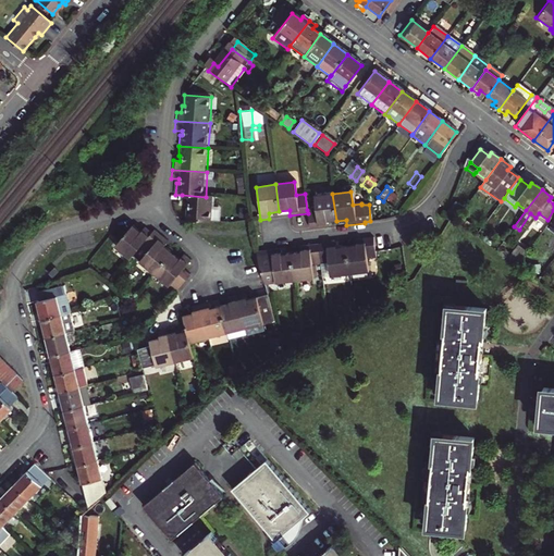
[(307,210),(308,213),(310,230),(327,227),(327,222),(336,221),(332,194),(314,196),(316,209),(307,210)]
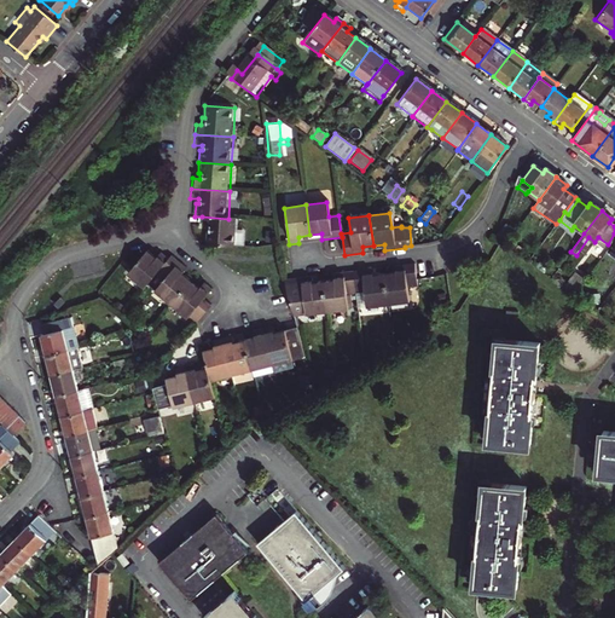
[(228,219),(202,217),(202,226),(209,227),(209,232),(207,232),(206,246),(233,248),(236,219),(228,219)]
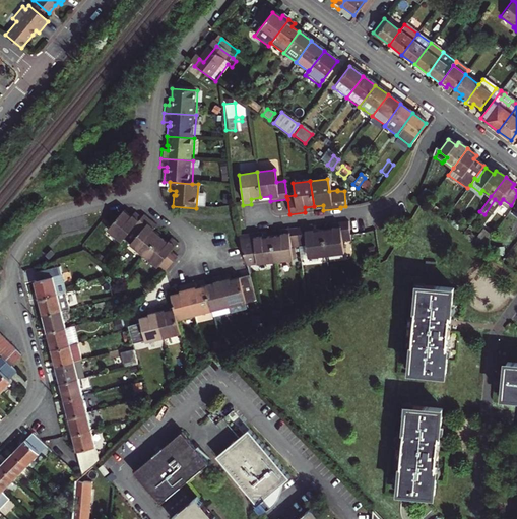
[(421,200),(416,198),(412,207),(415,209),(421,200)]
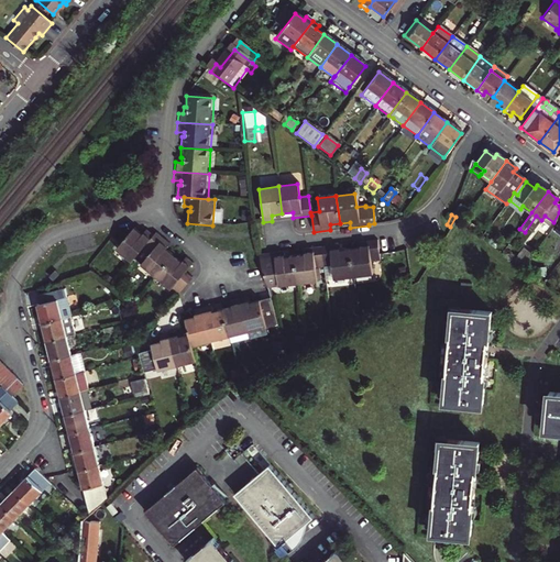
[(110,251),(125,264),(139,249),(149,238),(142,231),(138,237),(129,229),(110,251)]
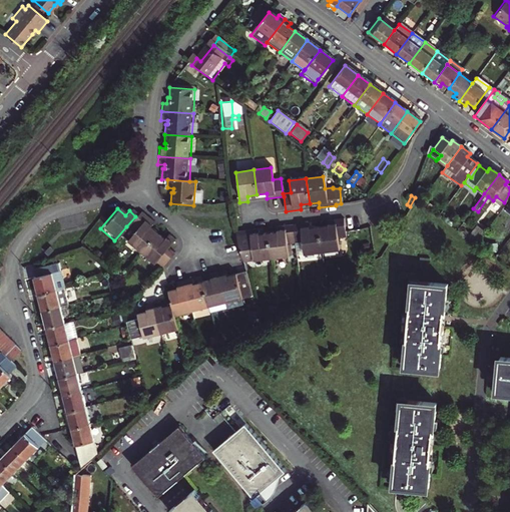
[(124,242),(137,254),(154,234),(147,228),(151,224),(137,213),(135,216),(126,226),(133,231),(124,242)]
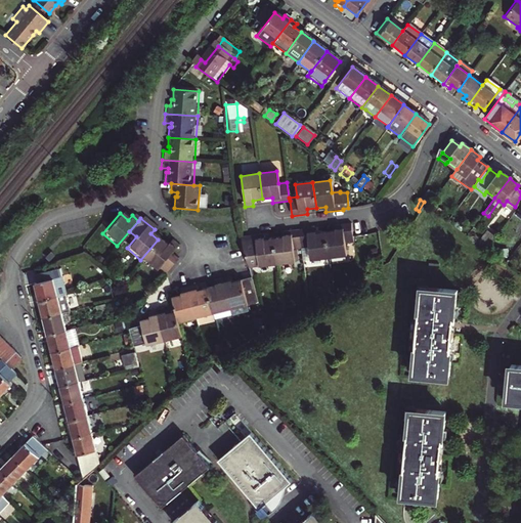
[(334,232),(324,233),(328,259),(345,257),(343,245),(351,244),(349,225),(334,227),(334,232)]
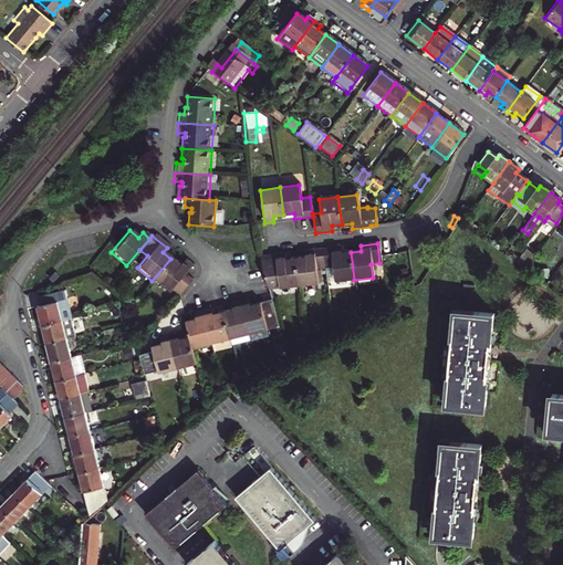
[(535,250),(528,244),(518,258),(525,264),(535,250)]
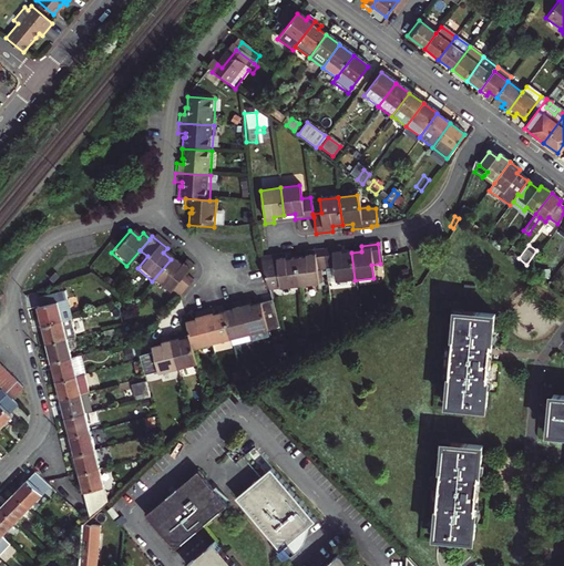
[(340,248),(324,250),(326,271),(335,270),(337,283),(355,280),(351,253),(341,254),(340,248)]
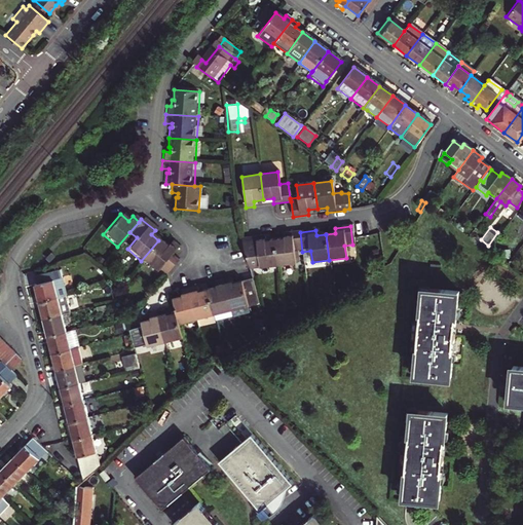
[(277,266),(296,264),(294,253),(302,252),(300,232),(284,233),(285,239),(274,240),(277,266)]
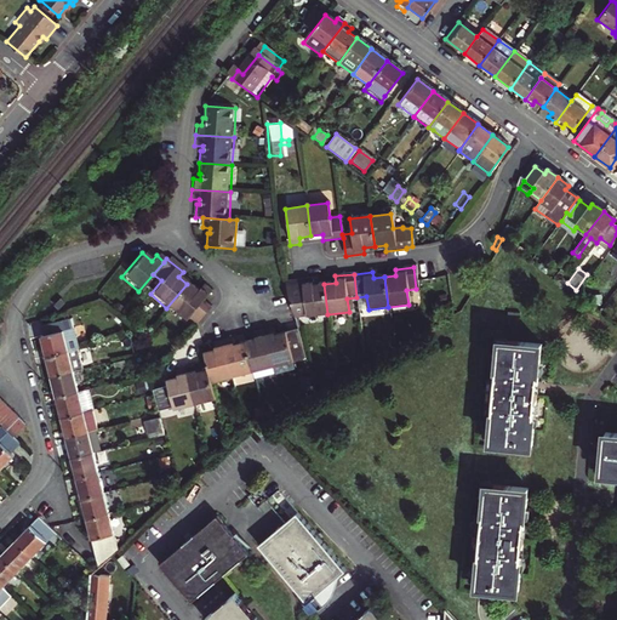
[(616,282),(616,279),(611,276),(605,284),(612,289),(616,282)]
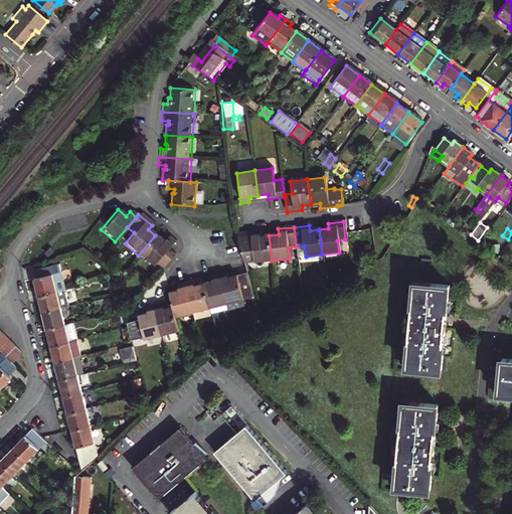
[(234,234),(243,265),(272,261),(269,235),(260,236),(259,230),(234,234)]
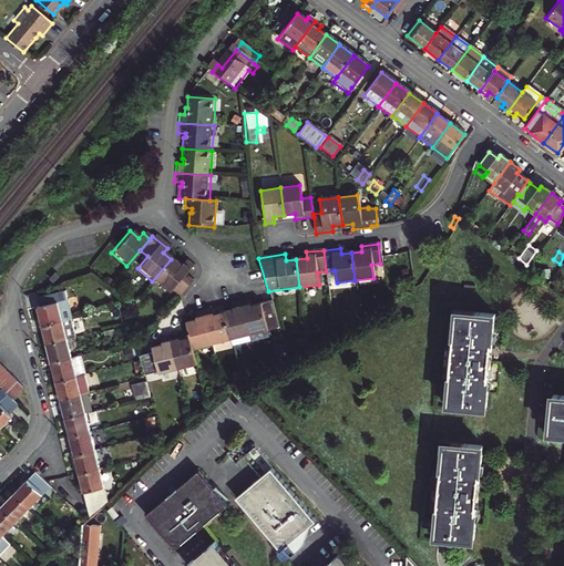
[(178,266),(171,259),(152,281),(174,300),(190,281),(183,276),(190,267),(183,261),(178,266)]
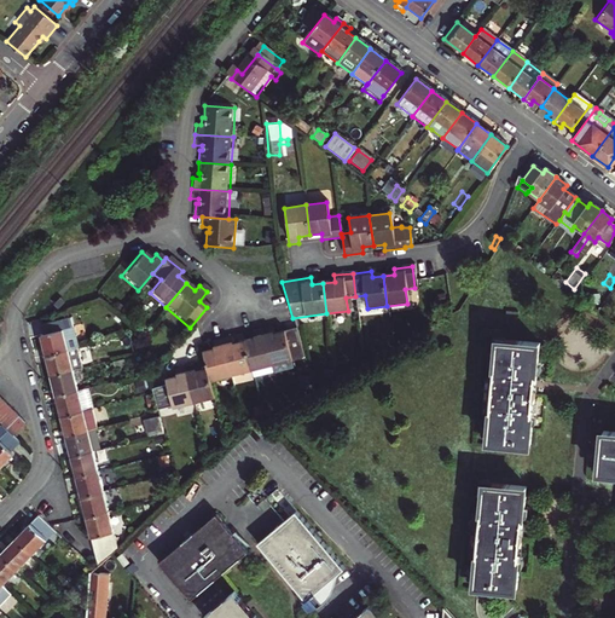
[(58,298),(52,305),(57,309),(63,301),(58,298)]
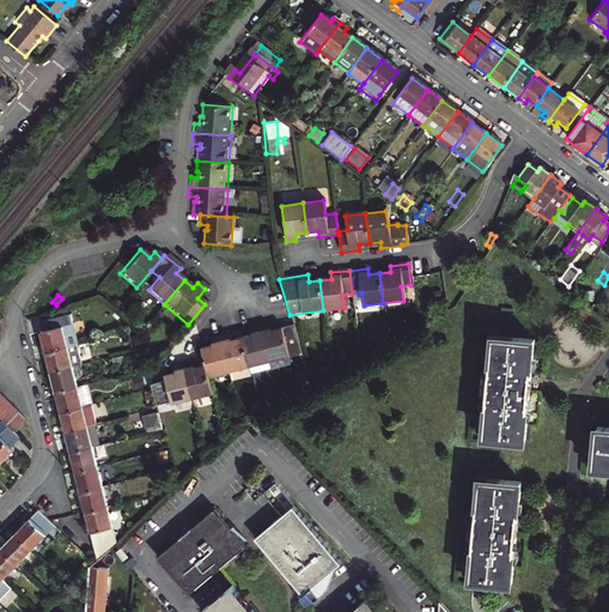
[(40,323),(41,332),(37,333),(43,352),(73,345),(77,345),(71,325),(65,326),(62,317),(40,323)]
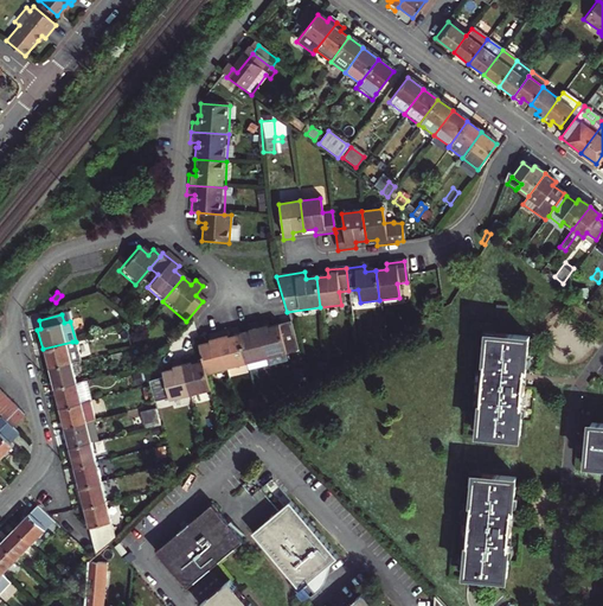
[(289,320),(277,324),(267,326),(264,319),(256,321),(265,357),(296,349),(289,320)]
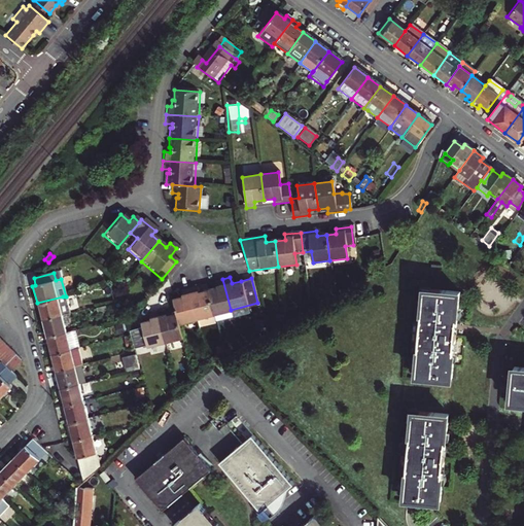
[(215,287),(206,289),(213,314),(231,310),(222,279),(214,281),(215,287)]
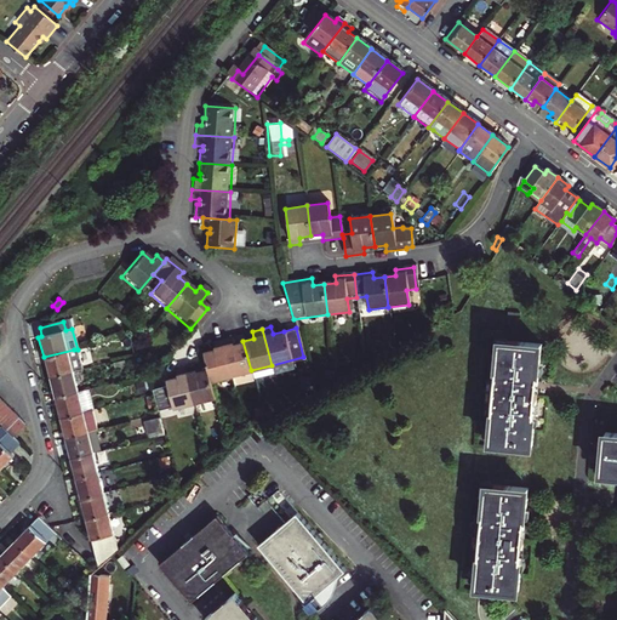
[(230,375),(251,370),(243,341),(234,343),(232,336),(221,339),(230,375)]
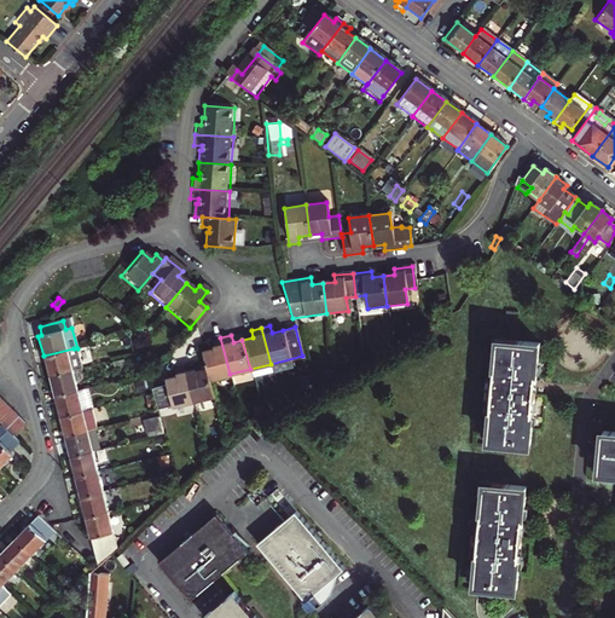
[(540,339),(499,335),(495,367),(491,365),(487,404),(492,404),(489,437),(531,440),(535,385),(531,383),(532,374),(537,374),(540,339)]
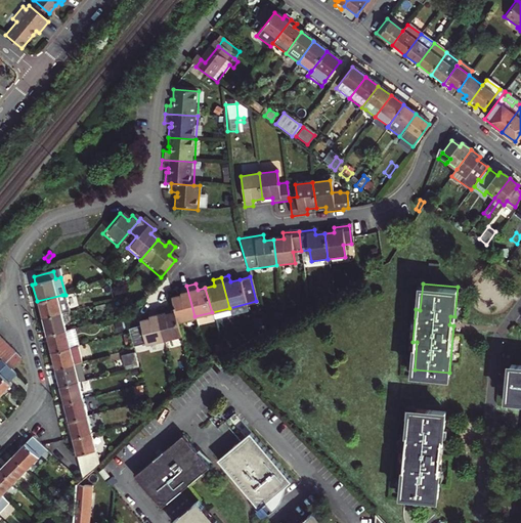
[(174,310),(177,321),(194,316),(186,286),(179,288),(180,294),(171,296),(174,310)]
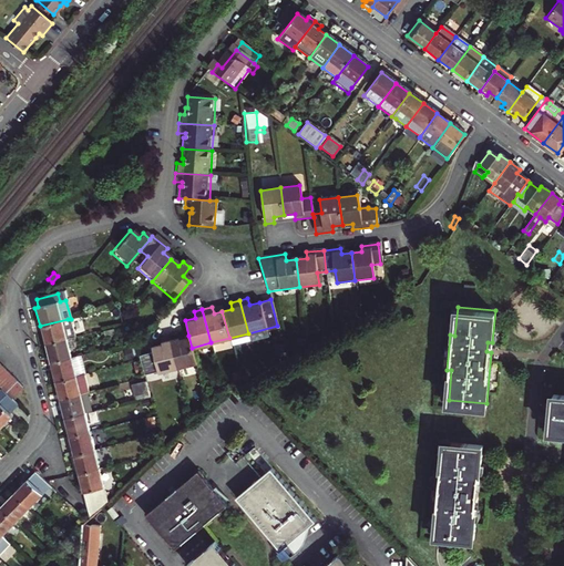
[(40,326),(44,345),(64,339),(73,338),(68,319),(40,326)]
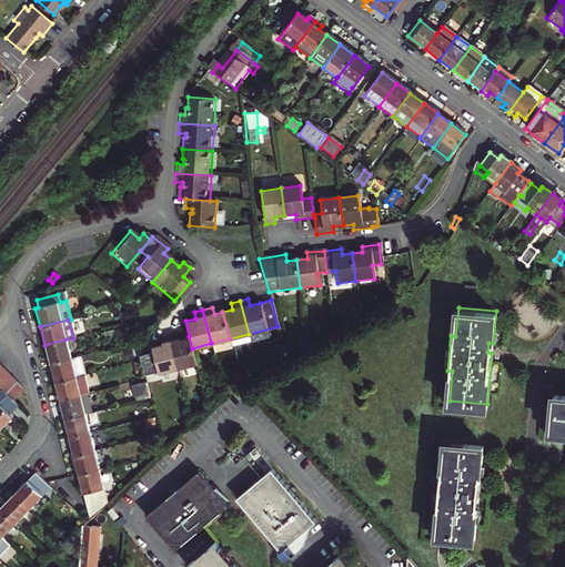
[(168,335),(177,368),(195,364),(192,348),(189,336),(178,340),(177,333),(168,335)]
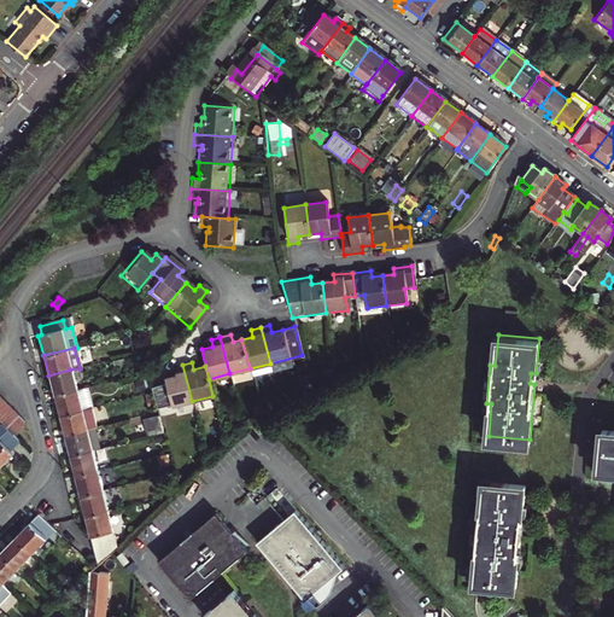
[(171,367),(174,374),(163,377),(164,383),(151,386),(156,408),(169,405),(170,407),(192,401),(182,365),(171,367)]
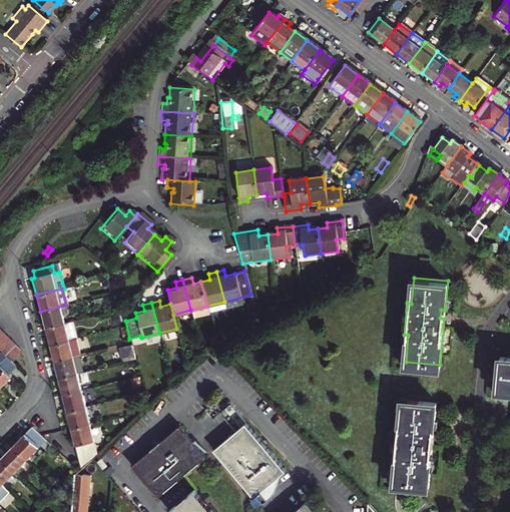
[(58,307),(40,312),(44,329),(62,324),(58,307)]
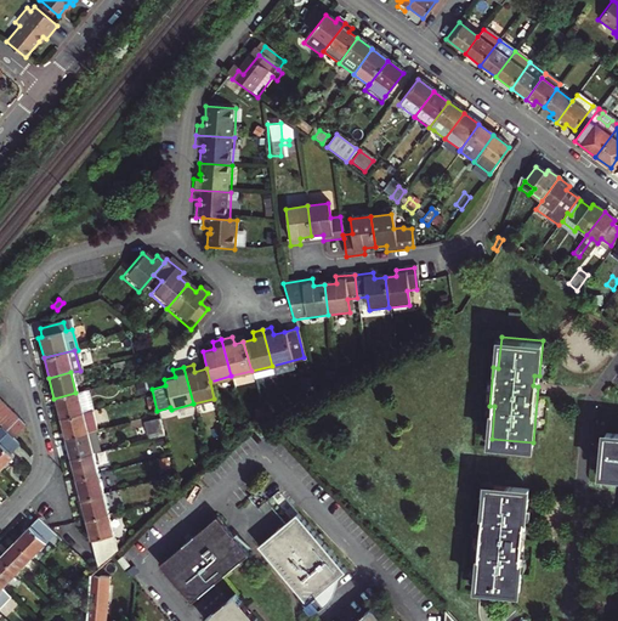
[(80,413),(90,411),(92,410),(88,390),(75,393),(80,413)]
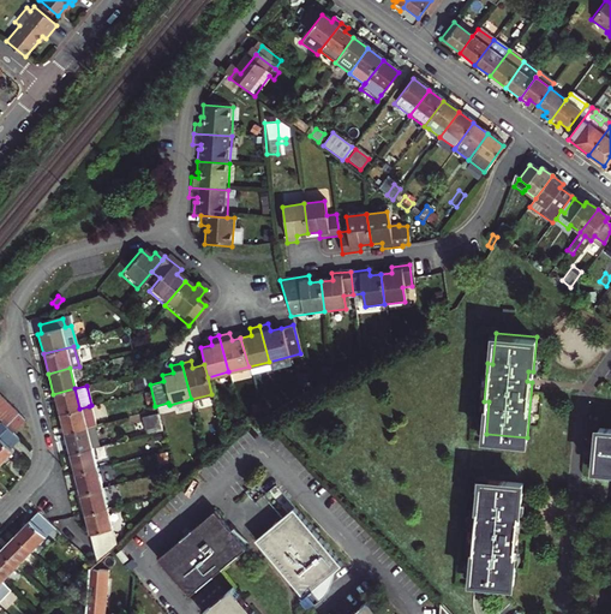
[(53,394),(58,413),(79,409),(75,388),(53,394)]
